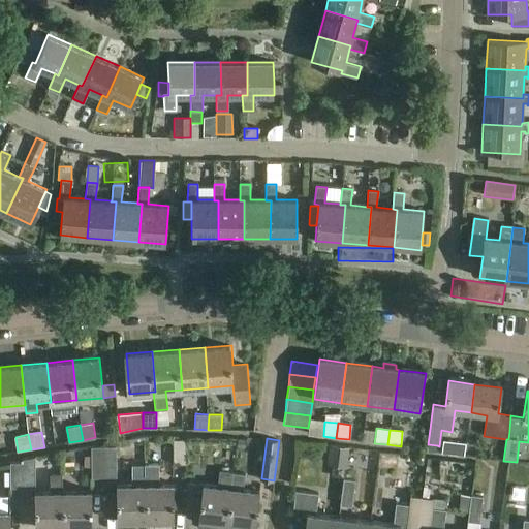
[(173,440),(173,465),(185,465),(185,439),(173,440)]
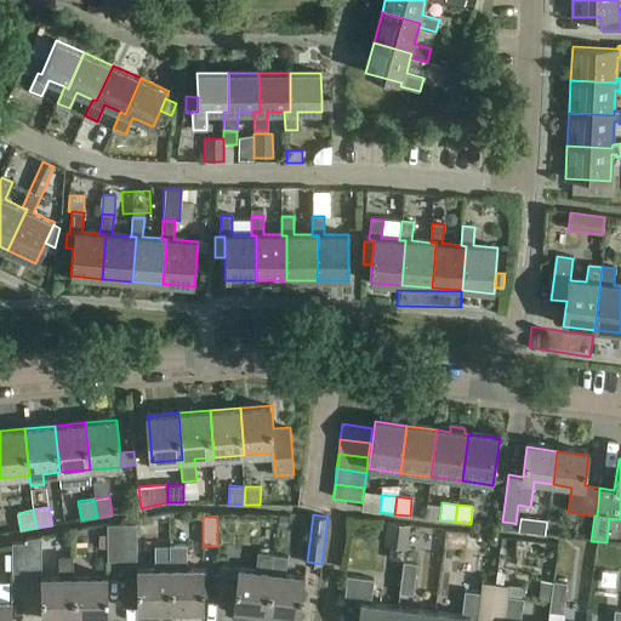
[(278,516),(278,525),(288,527),(289,517),(278,516)]
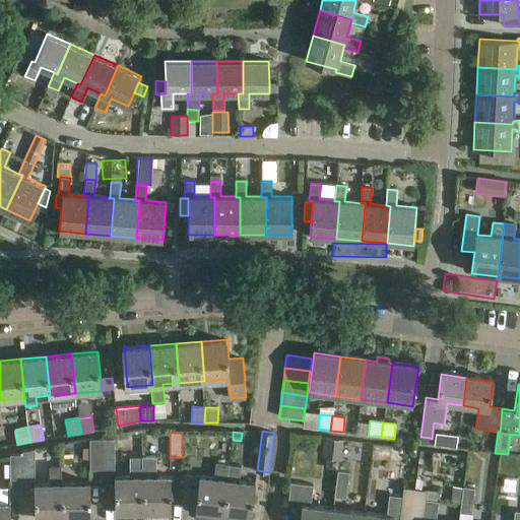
[(436,433),(434,445),(456,448),(457,436),(436,433)]
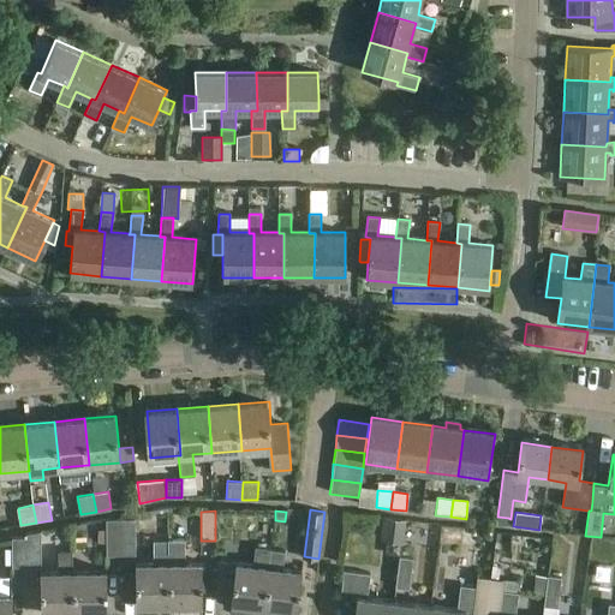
[(383,518),(380,541),(401,543),(405,520),(383,518)]
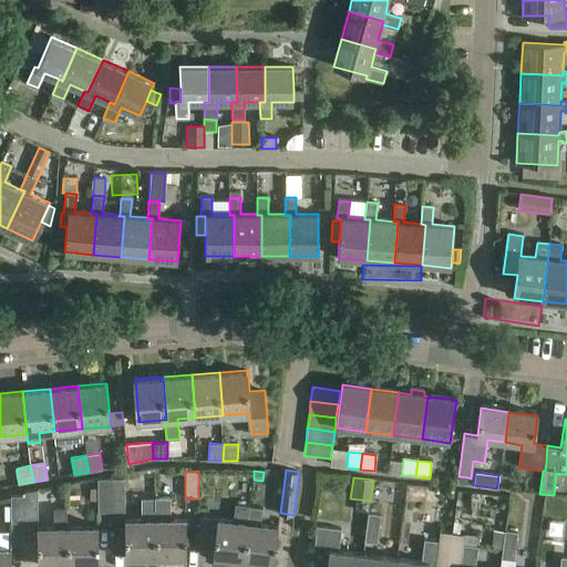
[(98,480),(98,513),(111,513),(111,480),(98,480)]
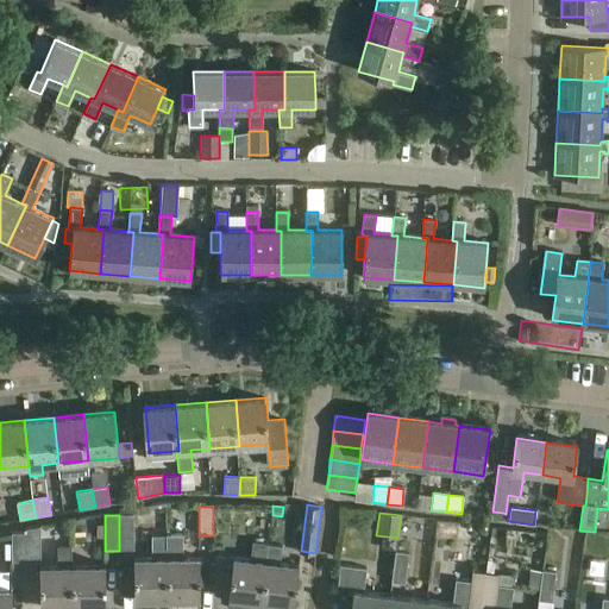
[(119,515),(119,551),(133,550),(133,515),(119,515)]
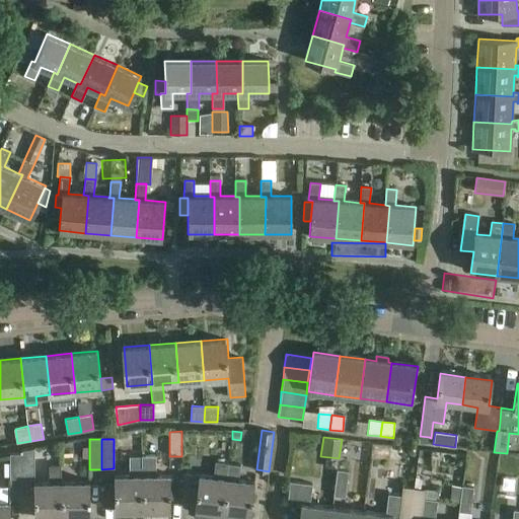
[(21,454),(21,479),(33,479),(33,449),(21,451),(21,454)]
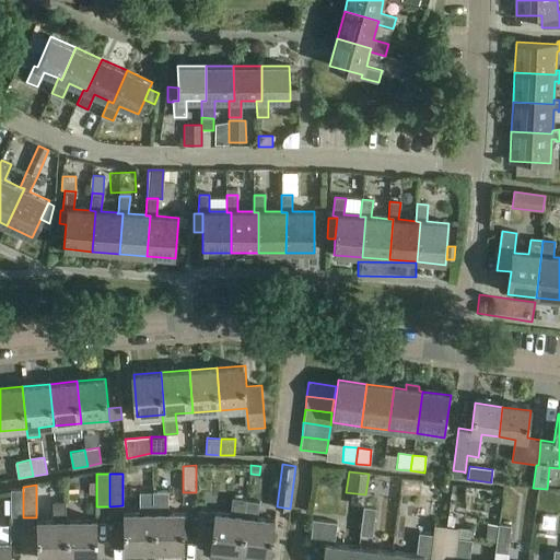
[(398,506),(399,488),(370,487),(370,505),(398,506)]
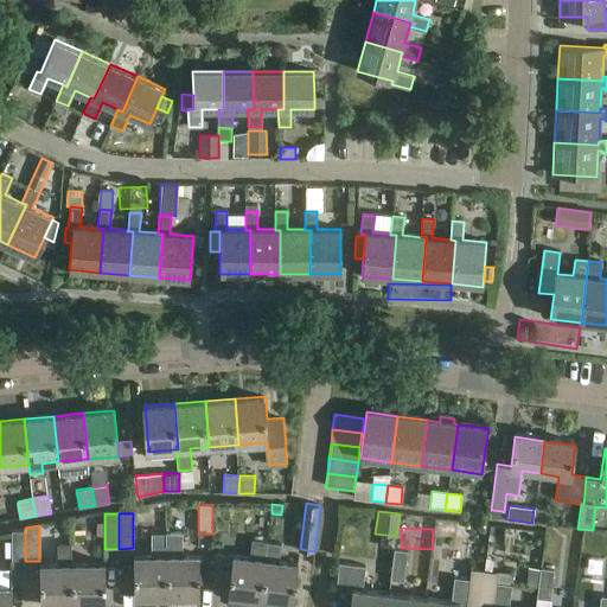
[(12,560),(25,561),(25,531),(11,531),(12,560)]
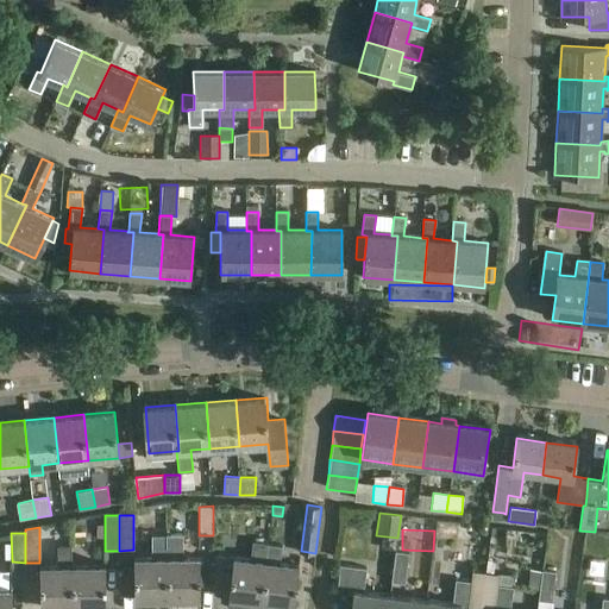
[(135,597),(168,597),(168,534),(167,534),(167,545),(151,545),(151,558),(135,558),(135,597)]
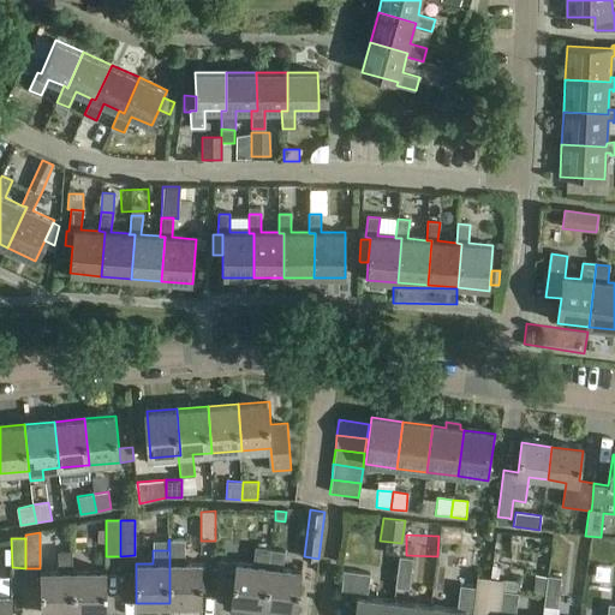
[(185,541),(169,539),(169,603),(204,603),(204,563),(185,563),(185,541)]
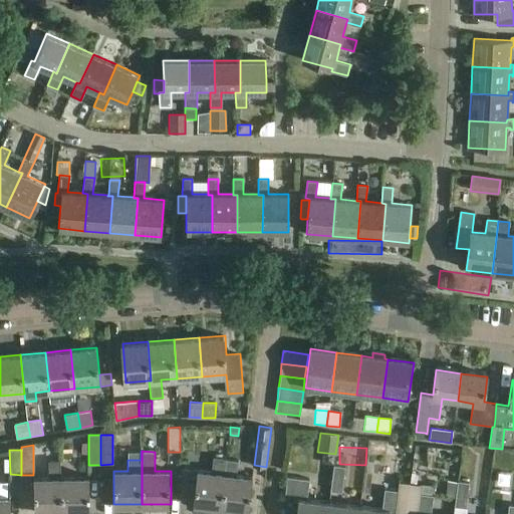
[(194,504),(221,507),(225,474),(227,459),(213,458),(211,473),(198,471),(195,499),(194,504)]
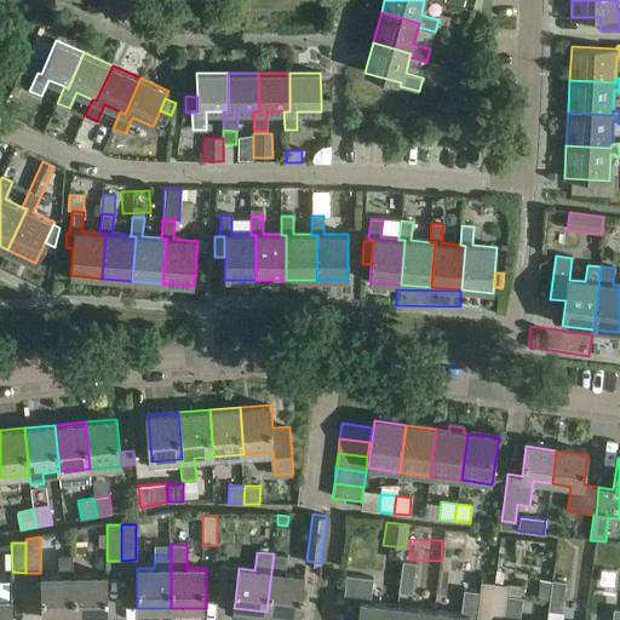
[(271,572),(267,612),(300,615),(305,577),(286,574),(287,556),(274,554),(271,572)]
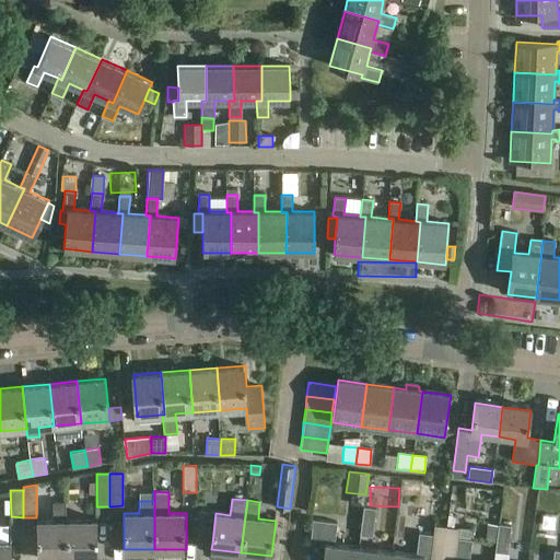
[(67,558),(67,522),(66,522),(66,502),(54,502),(54,522),(37,522),(37,558),(67,558)]
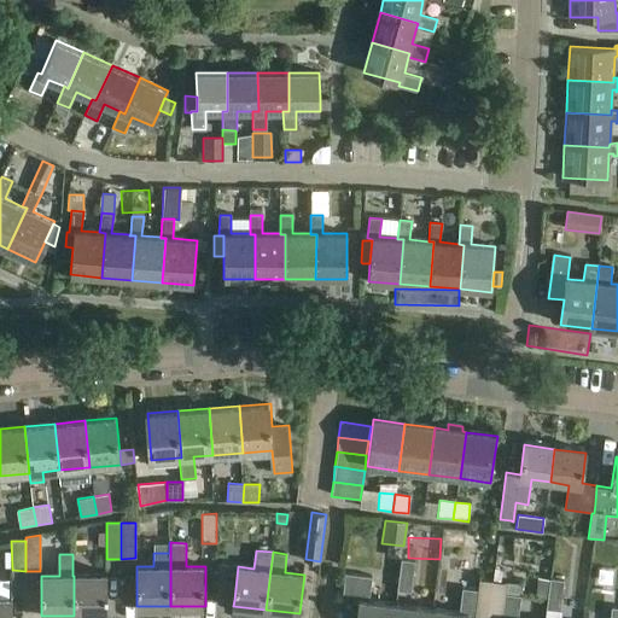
[(401,560),(397,590),(410,593),(414,561),(401,560)]
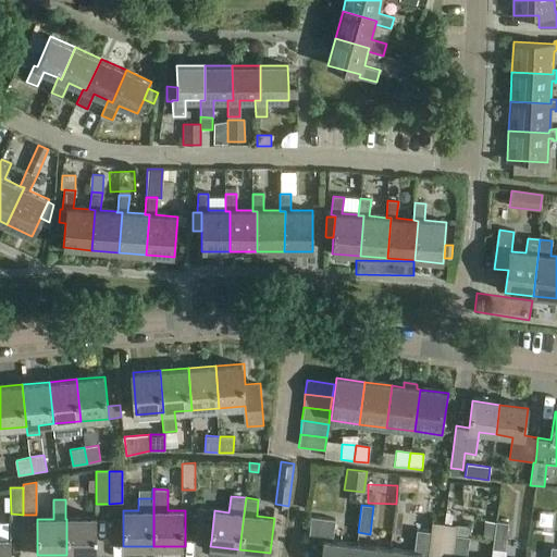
[(197,508),(196,540),(211,541),(214,510),(197,508)]
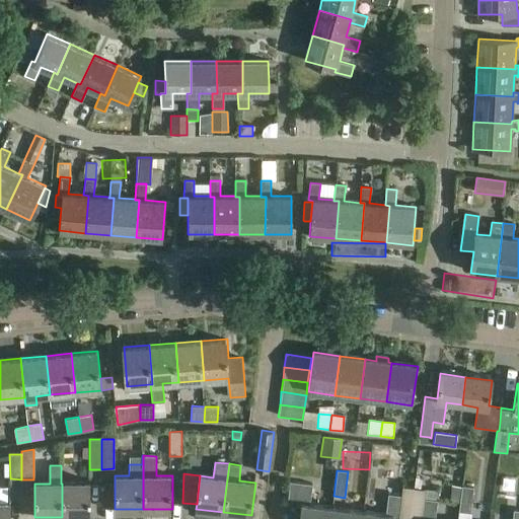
[(299,518),(331,518),(334,507),(310,505),(312,484),(290,482),(287,505),(295,506),(301,507),(299,518)]
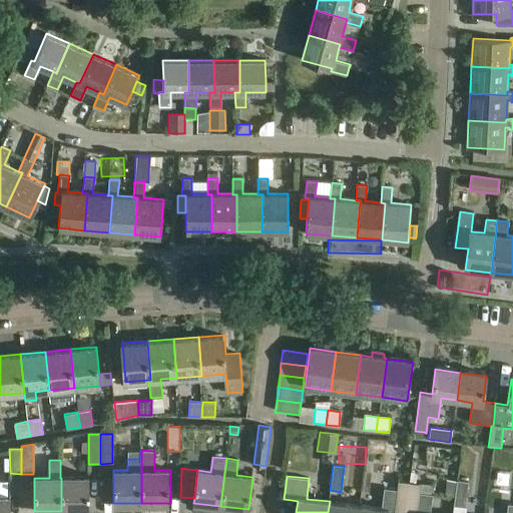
[(89,477),(61,478),(61,511),(90,511),(89,477)]
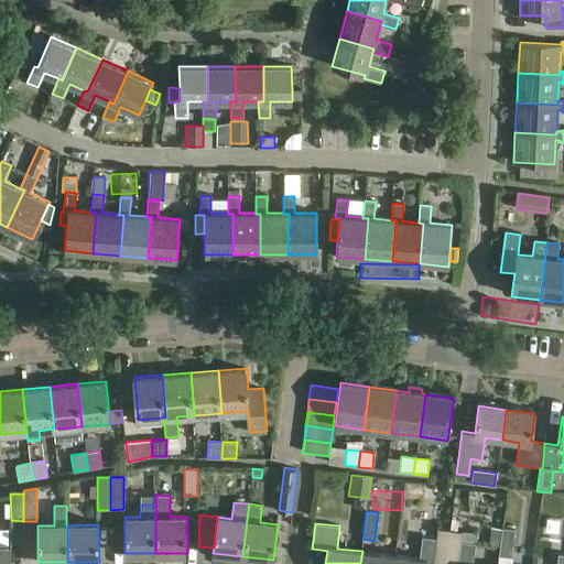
[(488,544),(500,545),(502,529),(490,527),(488,544)]
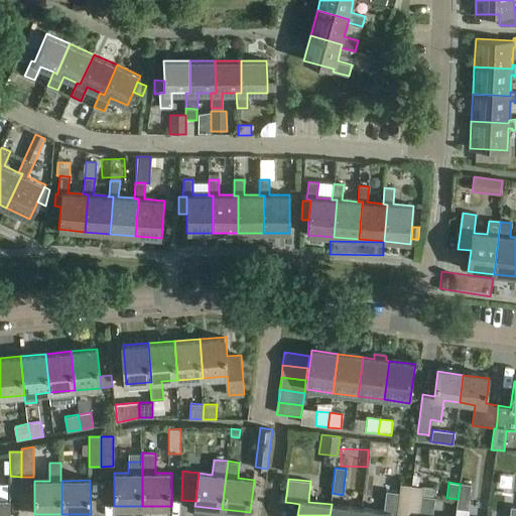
[(458,499),(456,509),(467,510),(471,485),(460,484),(458,499)]
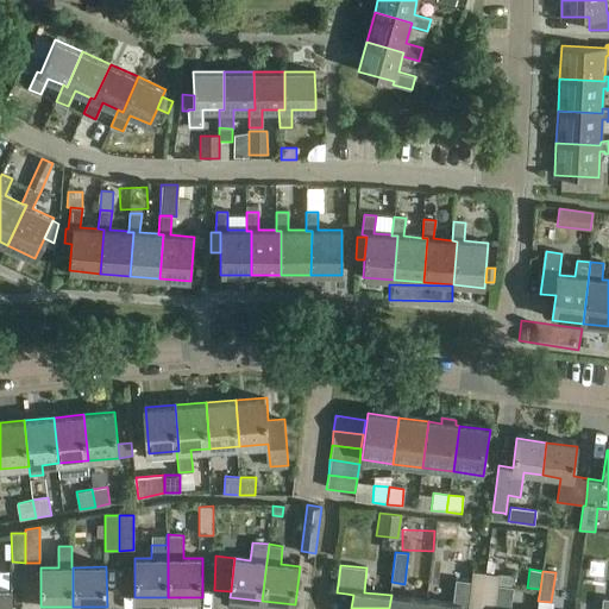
[(497,585),(513,588),(514,576),(500,575),(497,585)]
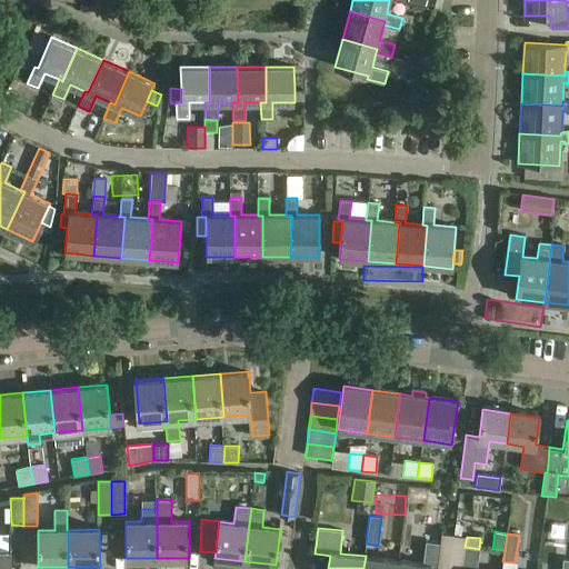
[(400,560),(398,568),(433,568),(435,568),(439,568),(442,543),(426,541),(423,563),(400,560)]
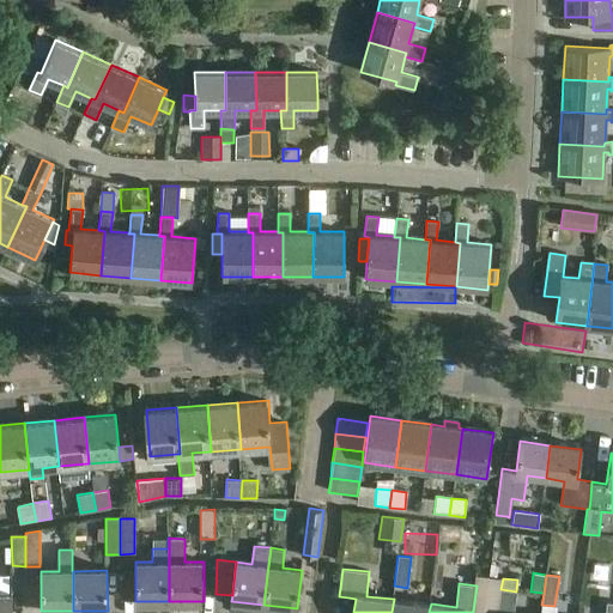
[(513,612),(516,592),(501,589),(497,612),(513,612)]
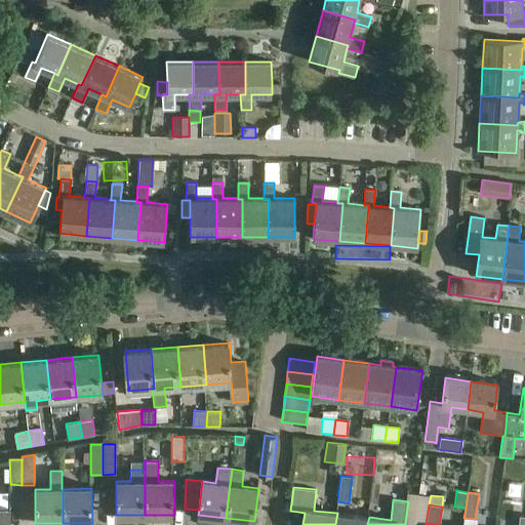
[(0,524),(10,524),(10,510),(0,509),(0,524)]
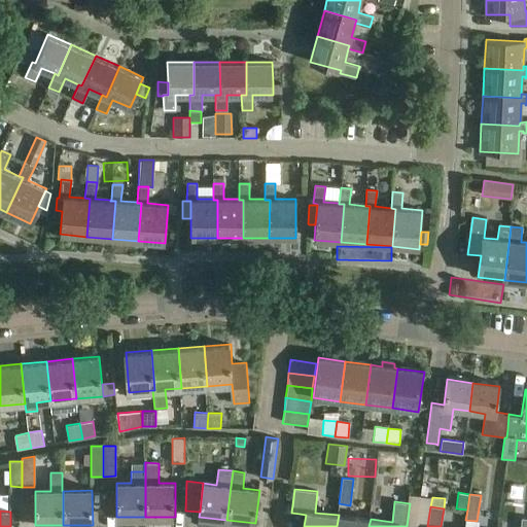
[(337,526),(369,526),(371,519),(339,515),(337,526)]
